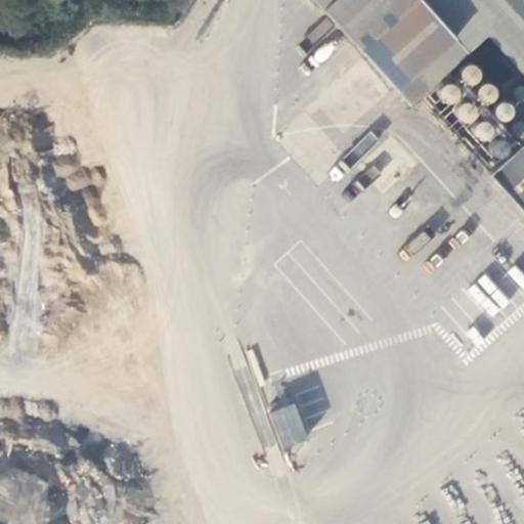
[(318,0),(368,56),(390,79),(413,102),(489,32),(523,68),(523,29),(497,0),(318,0)]
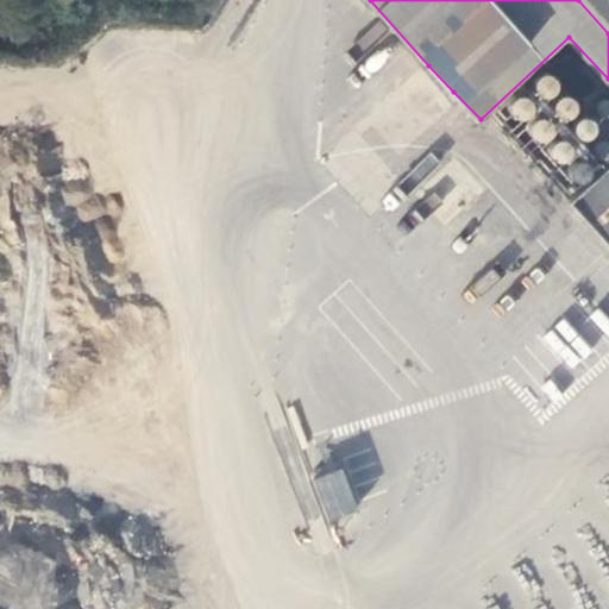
[(578,0),(608,33),(608,7),(602,0),(578,0)]
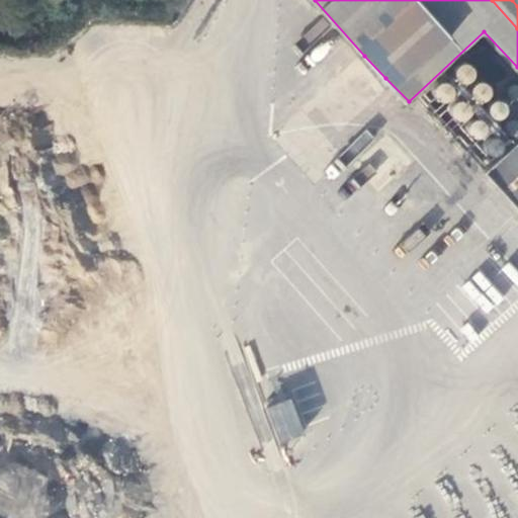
[(385,78),(364,56),(337,82),(358,103),(385,78)]
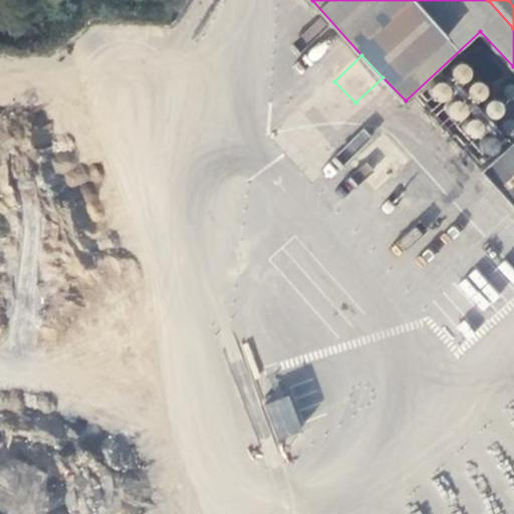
[(306,121),(323,137),(329,132),(313,115),(306,121)]
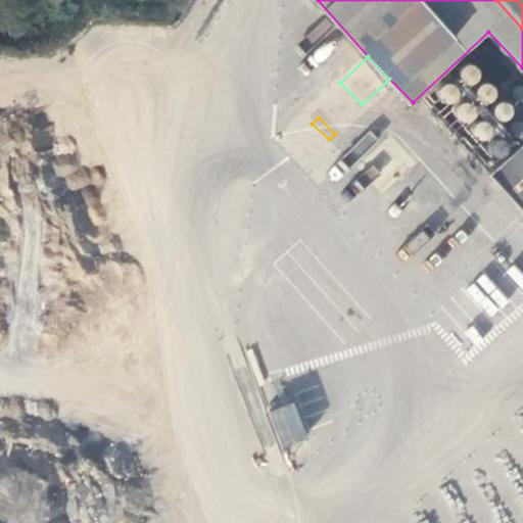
[(299,165),(329,139),(312,124),(284,150),(299,165)]
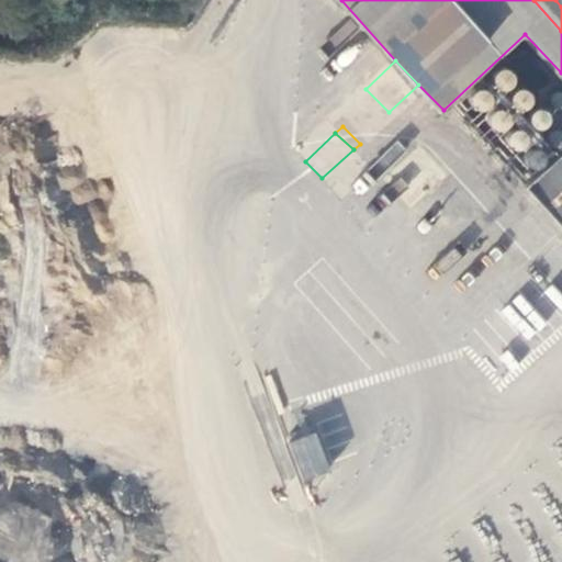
[(415,197),(445,173),(423,150),(396,176),(415,197)]
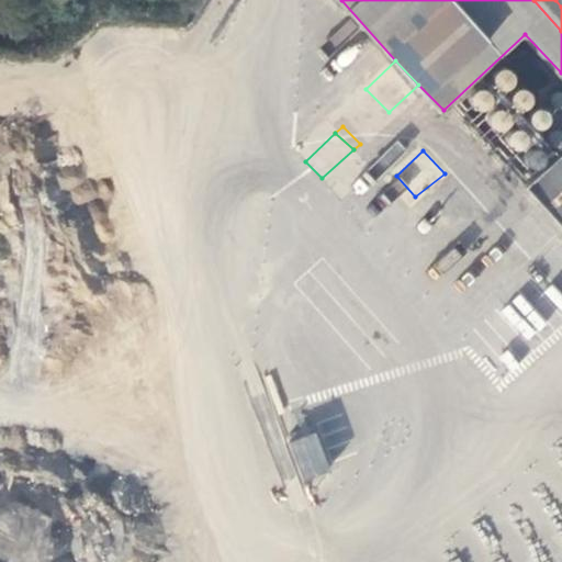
[(561,152),(528,182),(561,220),(561,152)]
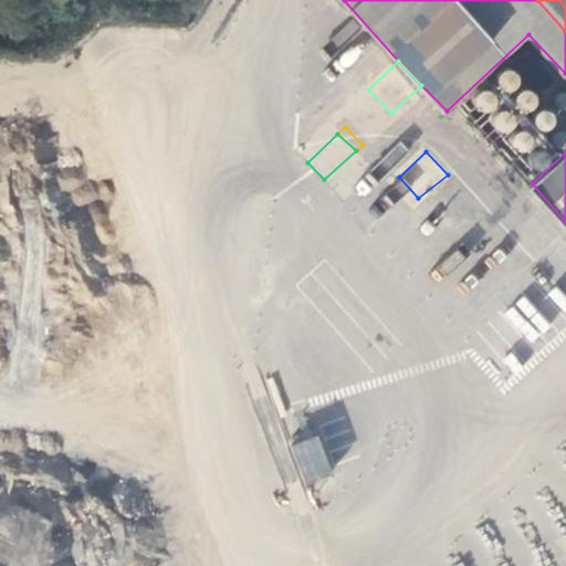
[(320,435),(287,444),(301,486),(333,477),(320,435)]
